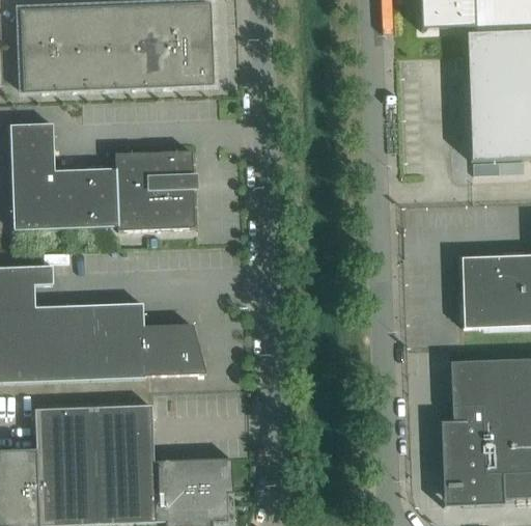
[(424,0),(425,11),(420,11),(421,28),(426,28),(426,26),(473,25),(473,32),(467,32),(471,160),(530,157),(530,0),(424,0)]
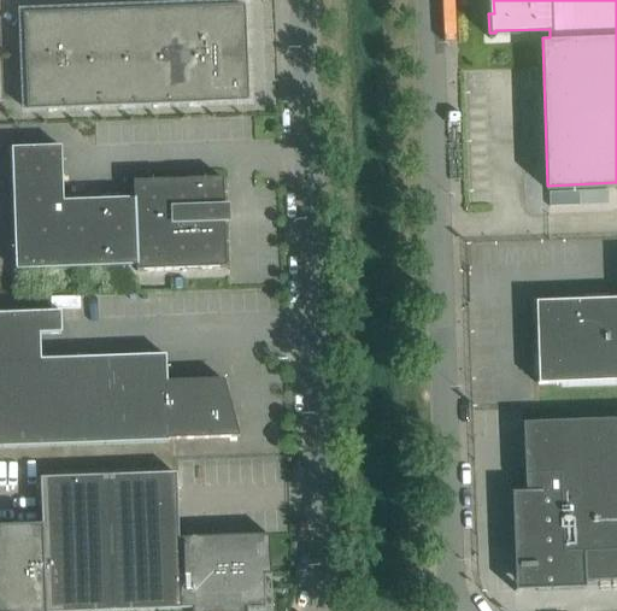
[(244,1),(199,3),(200,51),(246,50),(246,41),(248,41),(247,27),(245,27),(244,1)]
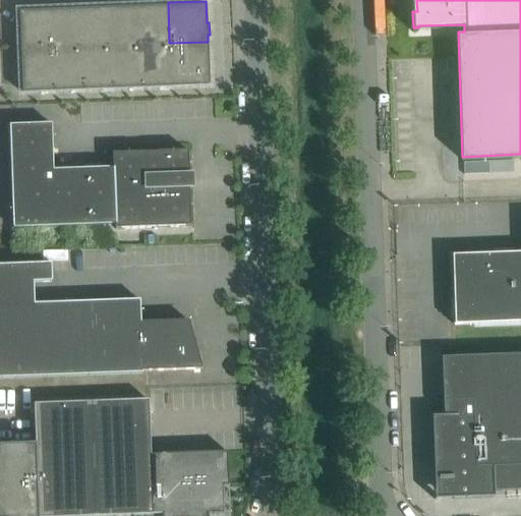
[(169,43),(168,2),(138,4),(139,44),(169,43)]
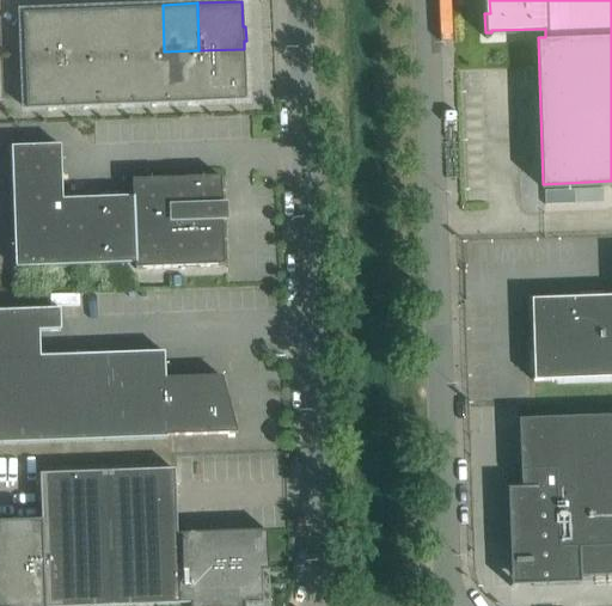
[(164,51),(163,5),(128,6),(129,53),(164,51)]
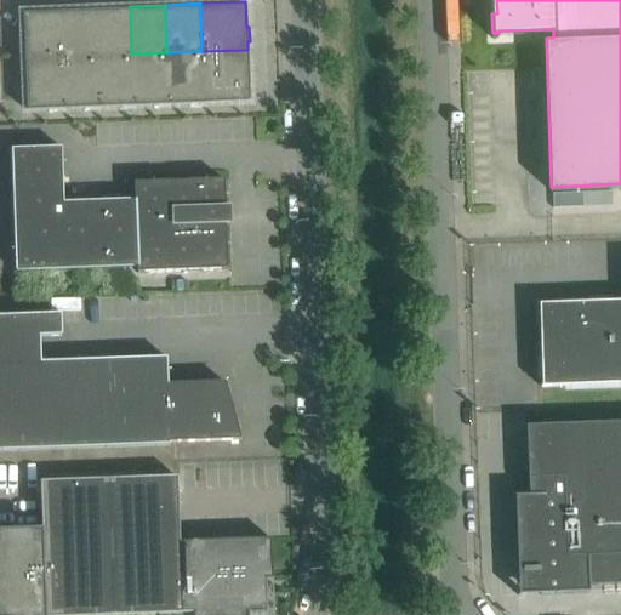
[(131,53),(130,6),(95,7),(96,55),(131,53)]
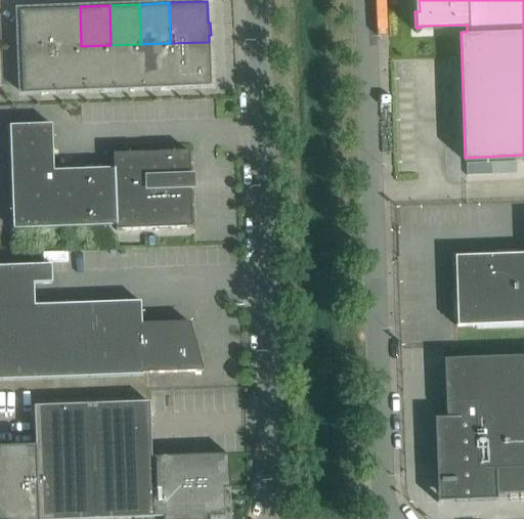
[(81,46),(80,6),(50,7),(51,47),(81,46)]
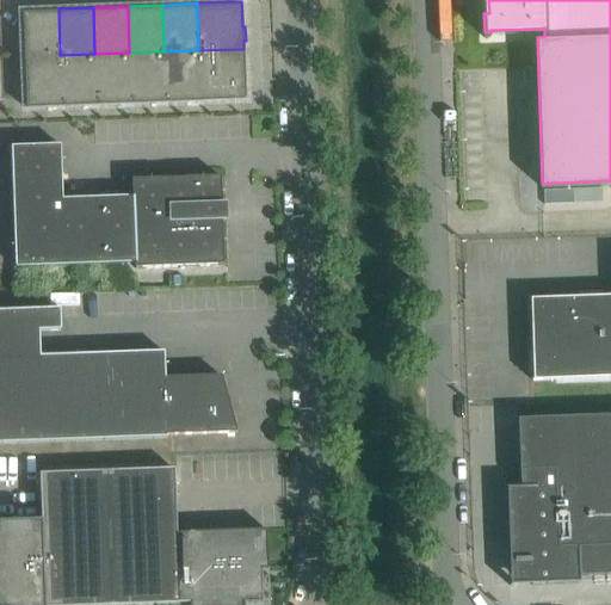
[(60,55),(59,8),(23,10),(25,56),(60,55)]
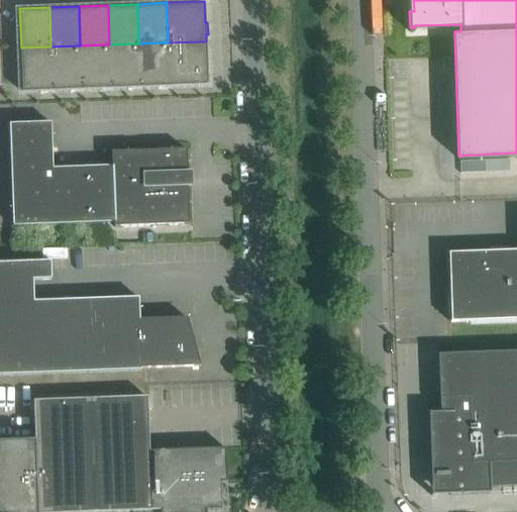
[(206,41),(168,42),(170,83),(207,81),(207,60),(208,60),(208,47),(206,47),(206,41)]
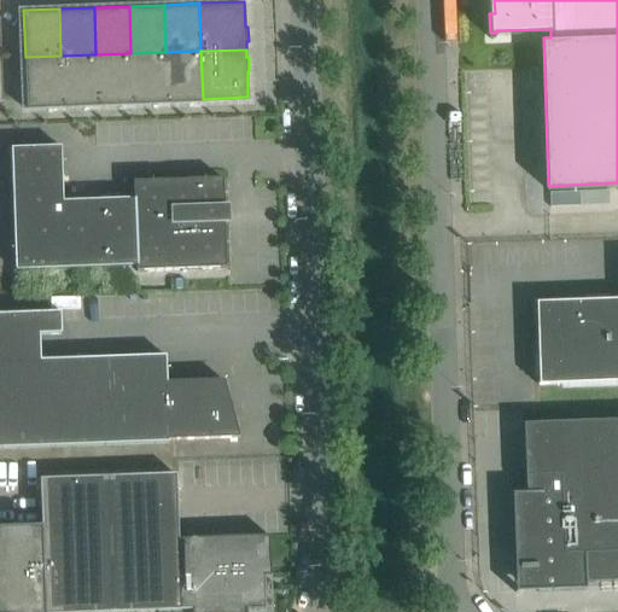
[(200,51),(165,52),(168,100),(187,99),(187,102),(202,102),(202,99),(203,99),(200,51)]
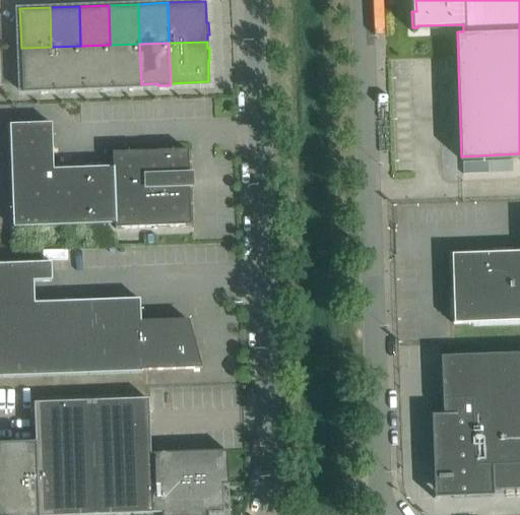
[(139,44),(110,45),(112,85),(128,84),(128,87),(140,86),(140,84),(141,84),(139,44)]
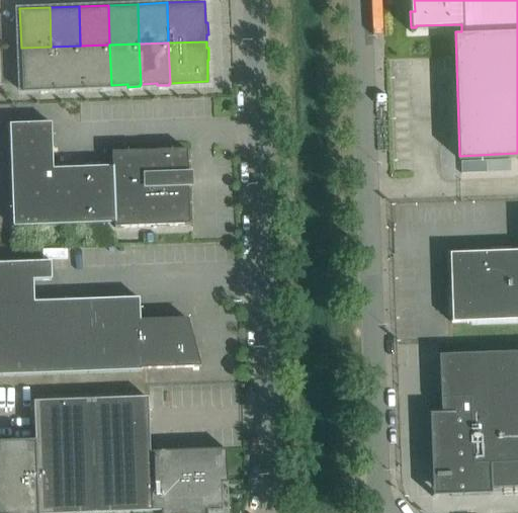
[(109,45),(80,46),(82,86),(98,85),(98,88),(110,87),(110,85),(111,85),(109,45)]
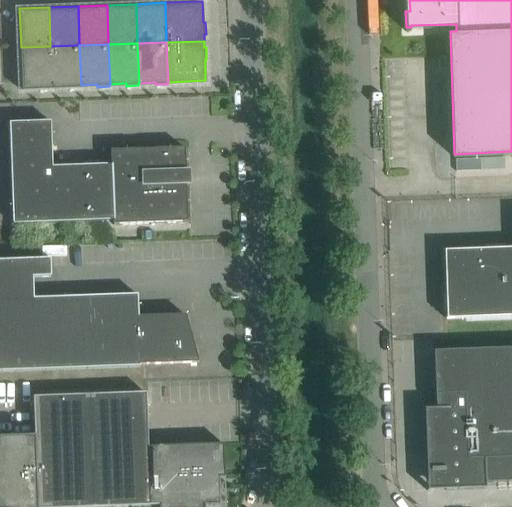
[(79,45),(50,46),(51,86),(68,86),(68,88),(80,87),(80,85),(81,85),(79,45)]
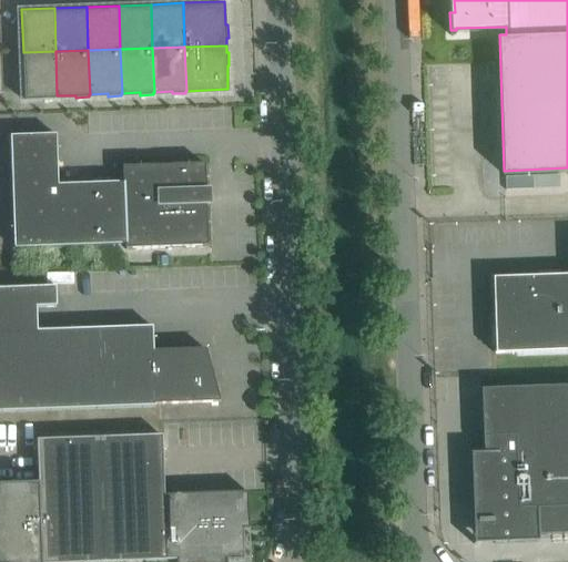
[(56,51),(23,52),(24,96),(43,96),(43,99),(57,99),(56,95),(57,95),(56,51)]
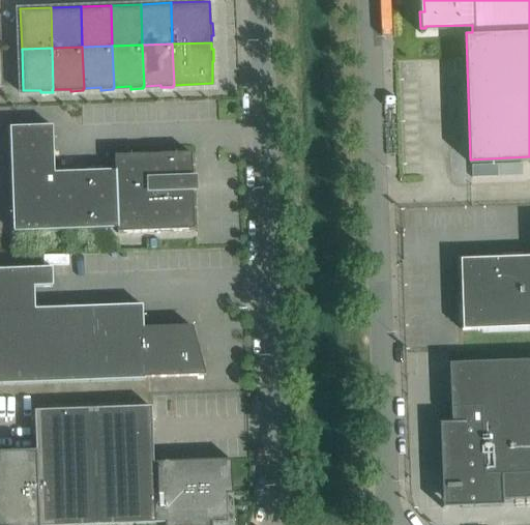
[(117,229),(194,226),(193,187),(197,187),(197,172),(192,172),(190,149),(114,152),(115,167),(54,169),(52,122),(9,123),(13,228),(117,224),(117,229)]
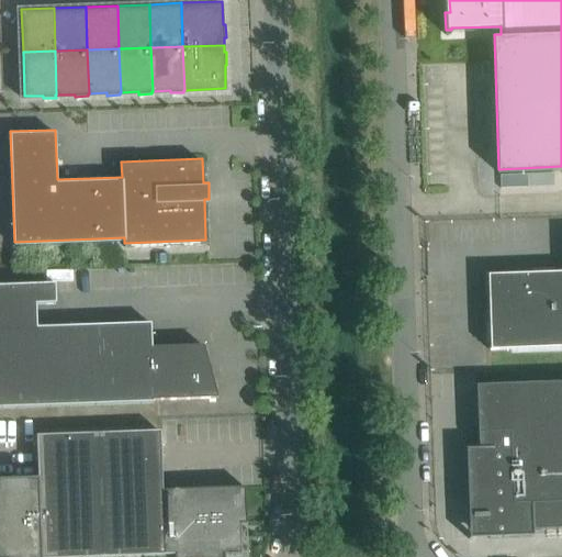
[(553,168),(501,170),(501,184),(554,181),(553,168)]
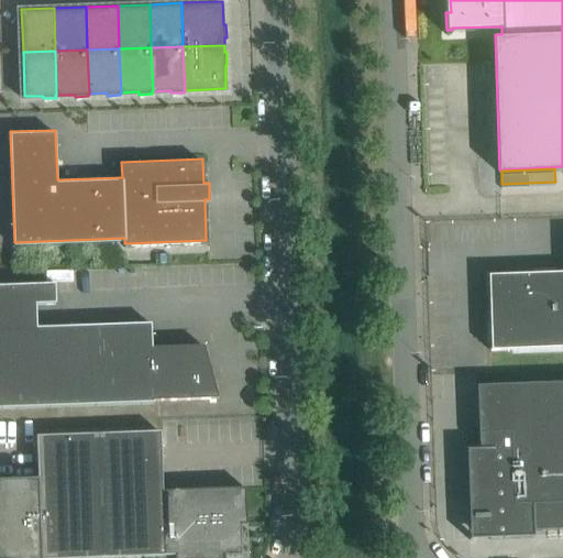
[(89,282),(89,265),(61,266),(61,282),(89,282)]
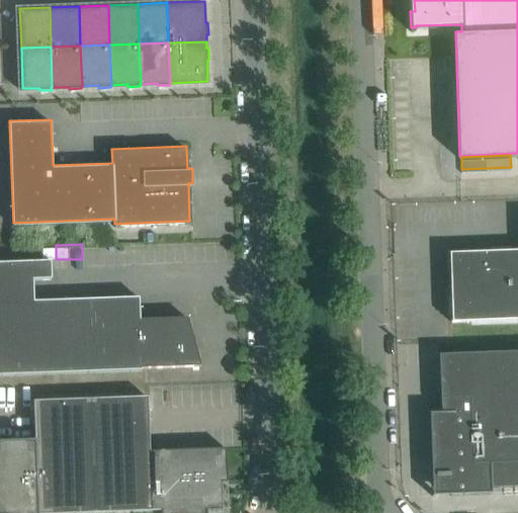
[(517,247),(449,249),(452,319),(517,316),(517,247)]
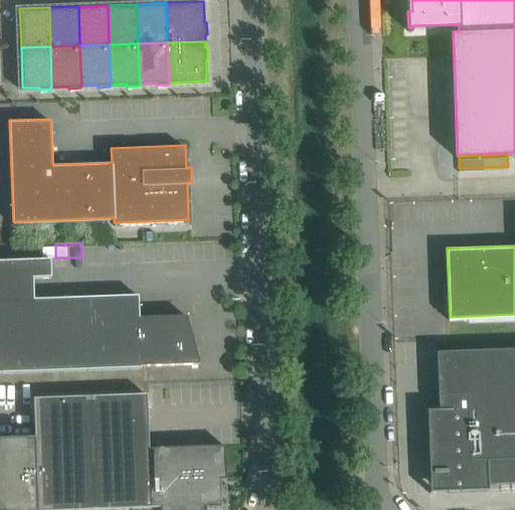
[(141,362),(199,360),(186,313),(139,314),(138,293),(33,296),(33,275),(51,275),(50,256),(0,257),(0,369),(141,364),(141,362)]
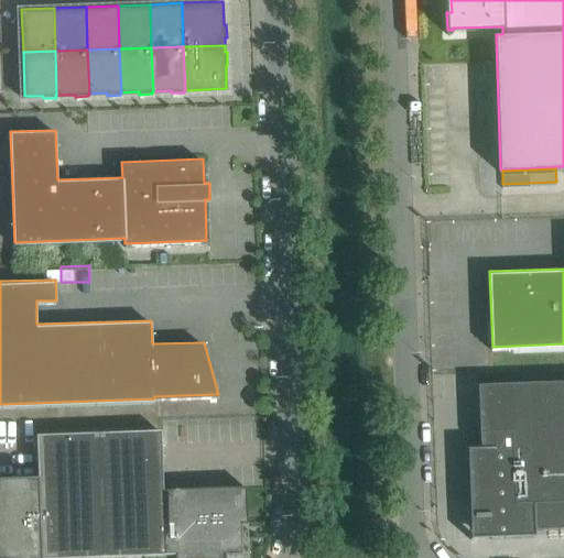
[(535,527),(563,525),(563,379),(478,382),(480,445),(467,446),(469,503),(477,502),(477,511),(474,511),(474,515),(477,515),(478,529),(490,528),(490,535),(535,533),(535,527)]
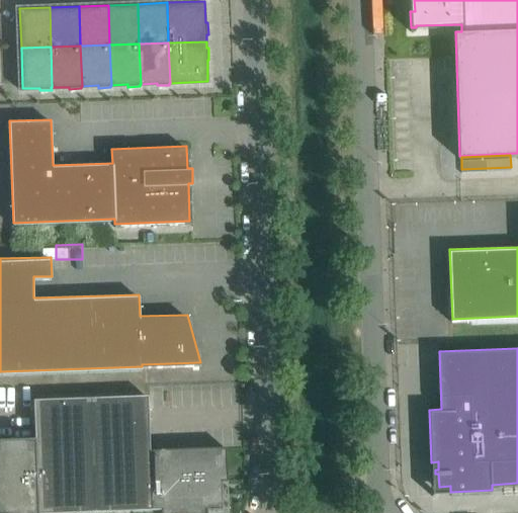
[(34,437),(37,512),(94,510),(115,509),(152,507),(150,447),(148,394),(109,395),(90,396),(33,398),(34,437)]
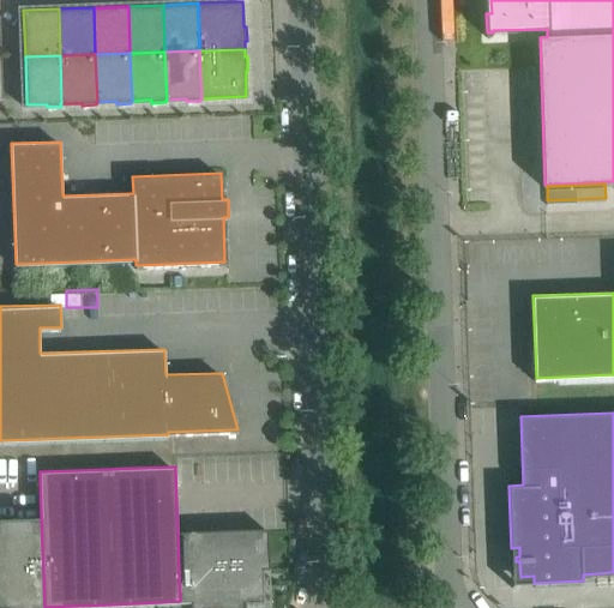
[(43,607),(44,607),(41,518),(0,519),(0,607),(43,607)]
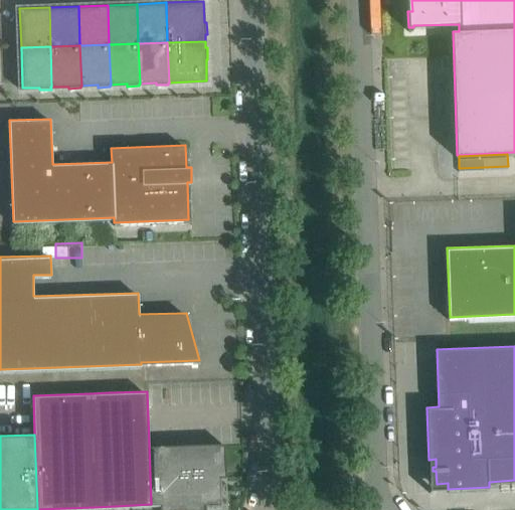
[(149,445),(151,504),(160,504),(159,509),(205,509),(205,504),(221,504),(220,477),(226,476),(225,442),(149,445)]
